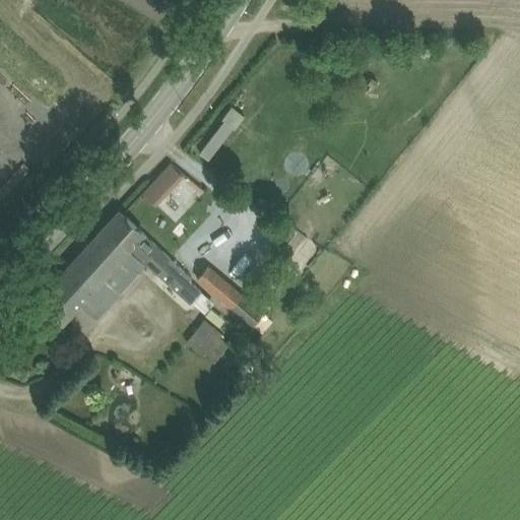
[(209,158),(234,127),(224,120),(200,151),(209,158)]
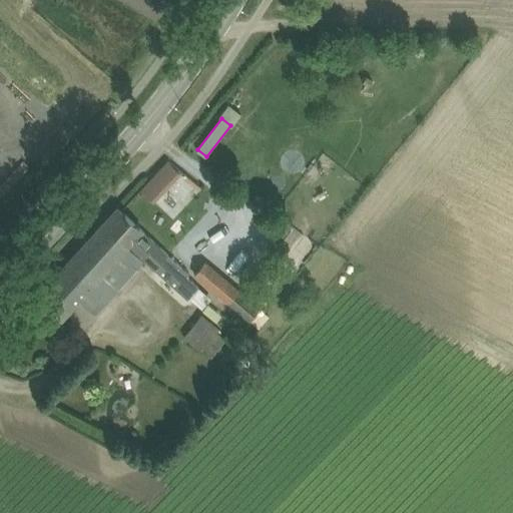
[(173,219),(202,188),(169,157),(140,188),(173,219)]
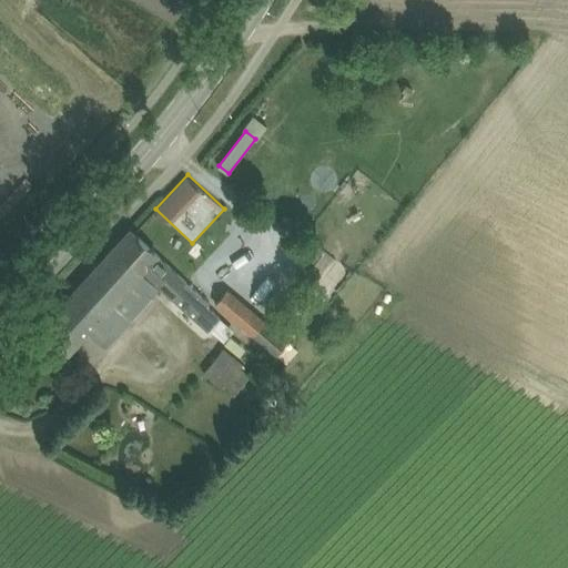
[(188,282),(130,230),(115,245),(172,298),(208,332),(210,328),(224,342),(234,331),(221,318),(208,306),(210,303),(186,282),(188,282)]
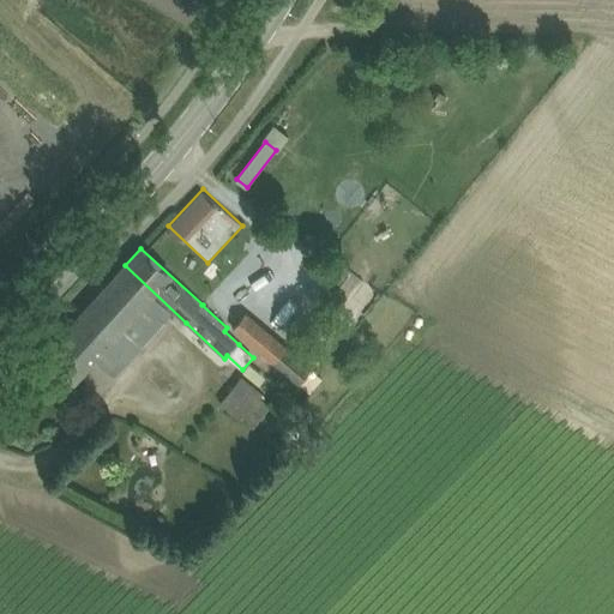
[(186,323),(125,265),(43,354),(74,383),(95,359),(114,375),(172,312),(185,324),(186,323)]
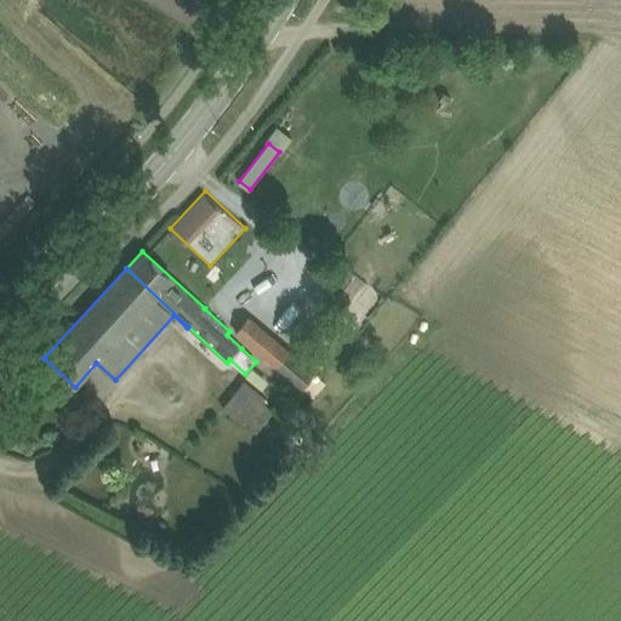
[(351,301),(342,294),(336,301),(346,308),(351,301)]
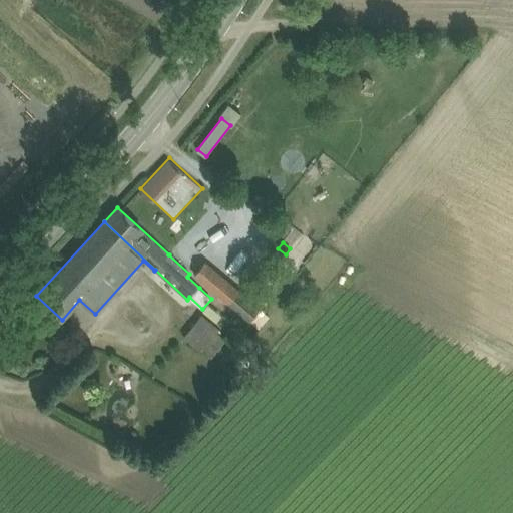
[(262,308),(243,293),(248,287),(242,282),(237,288),(205,262),(194,276),(249,322),(262,308)]
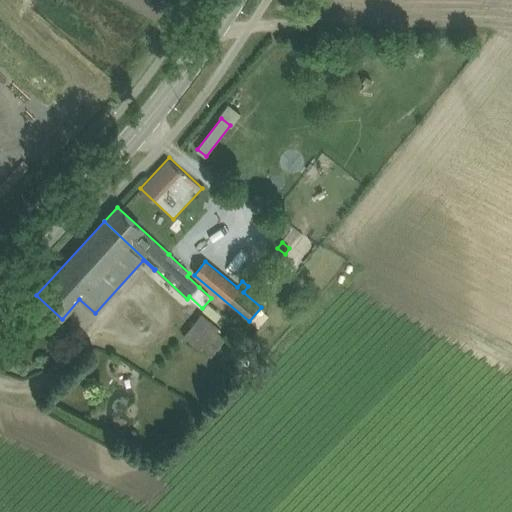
[(200,313),(181,336),(199,351),(200,350),(211,358),(226,339),(216,331),(218,328),(200,313)]
